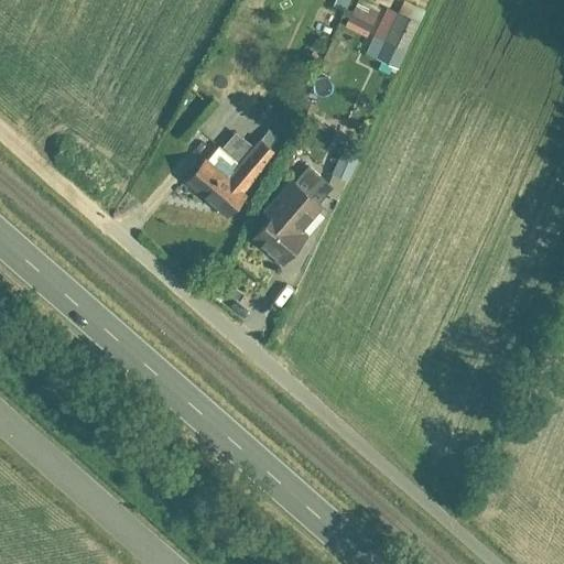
[(372,0),(355,0),(345,26),(367,35),(380,2),(372,0)]
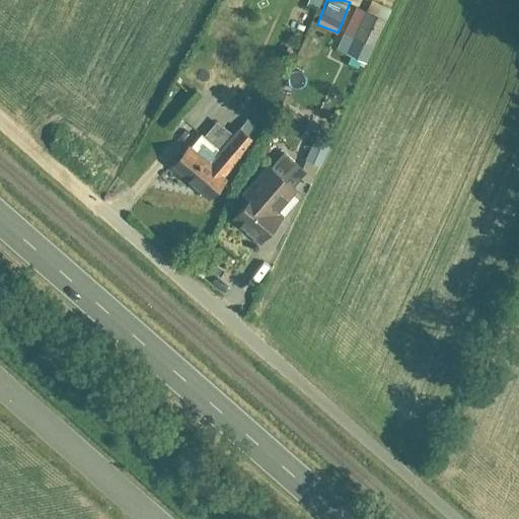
[(369,0),(366,9),(355,5),(336,49),(367,62),(390,6),(375,0),(369,0)]
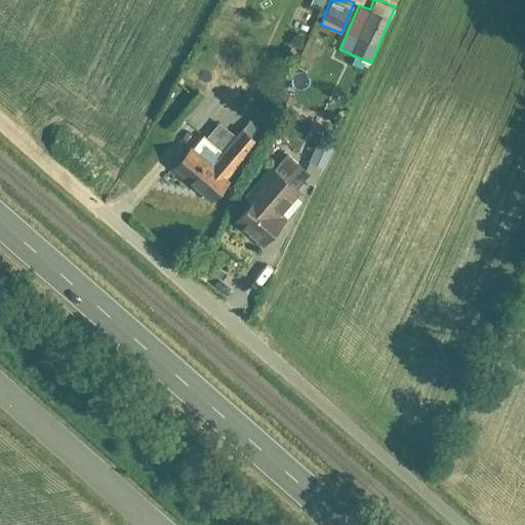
[(199,135),(171,169),(213,204),(259,148),(238,130),(219,153),(199,135)]
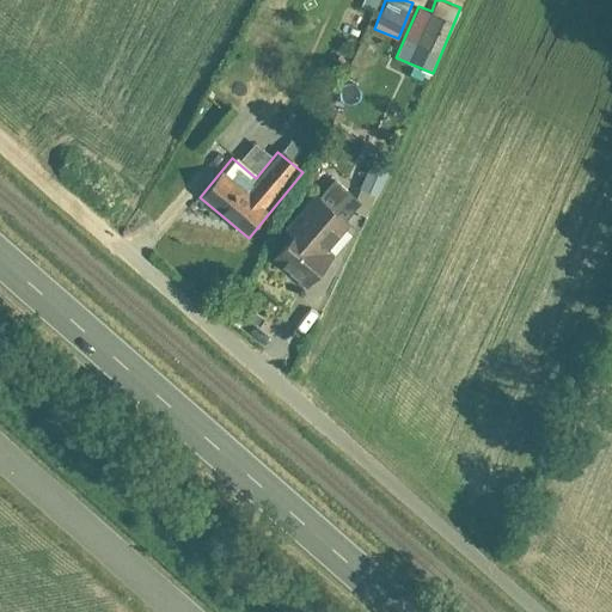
[(359,185),(377,194),(389,167),(371,159),(359,185)]
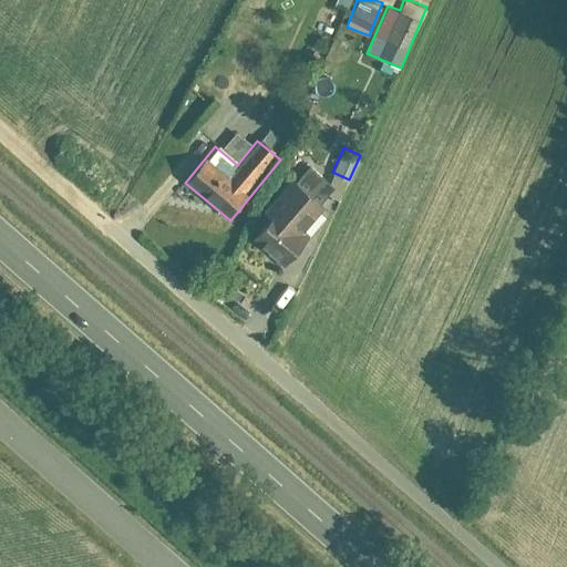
[(317,203),(292,184),(250,239),(288,267),(310,239),(297,229),(317,203)]
